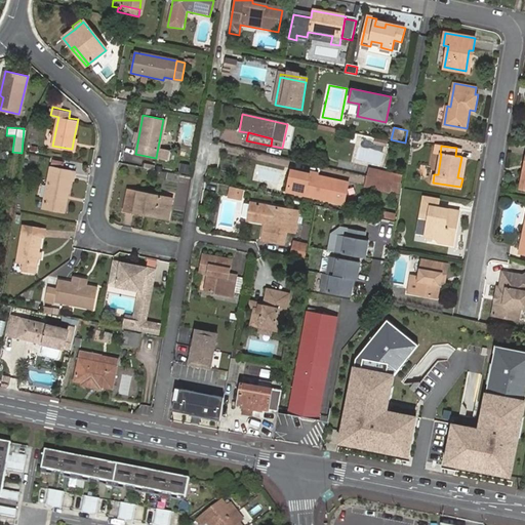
[(186,164),(184,174),(194,176),(196,166),(186,164)]
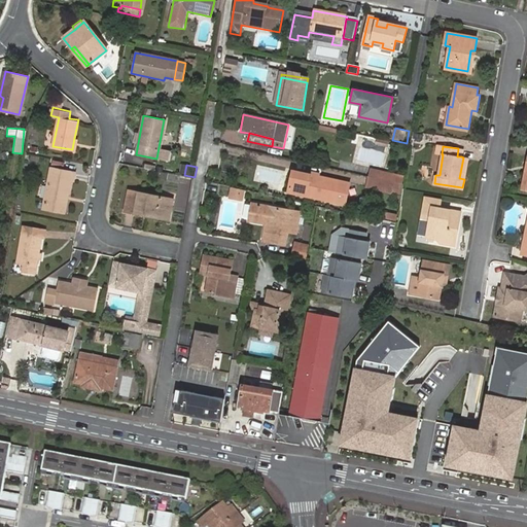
[(66,194),(68,195),(72,178),(74,178),(75,171),(51,166),(44,206),(63,210),(66,194)]
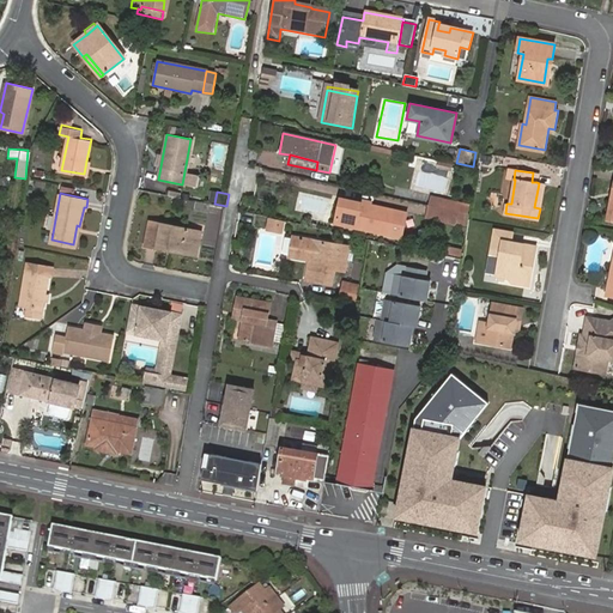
[(325,214),(326,198),(297,194),(295,212),(325,214)]
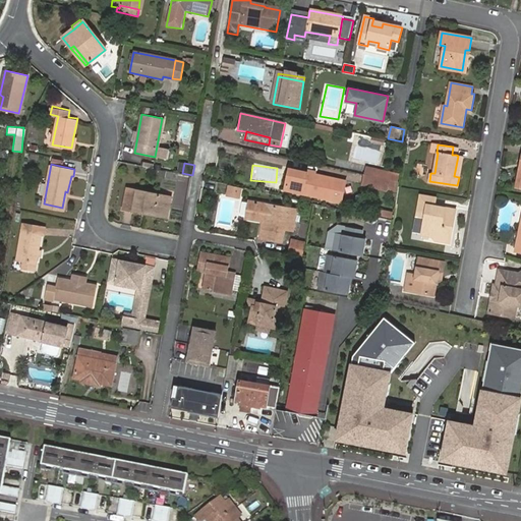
[(377,168),(375,176),(384,179),(386,171),(377,168)]
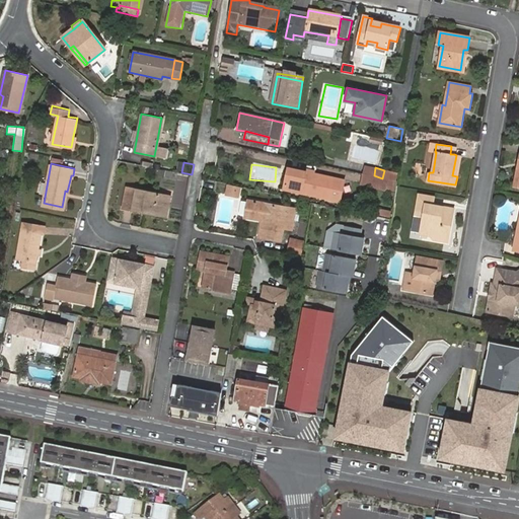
[(284,189),(329,200),(332,190),(343,192),(345,181),(313,174),(312,178),(304,176),(305,172),(289,168),(284,189)]
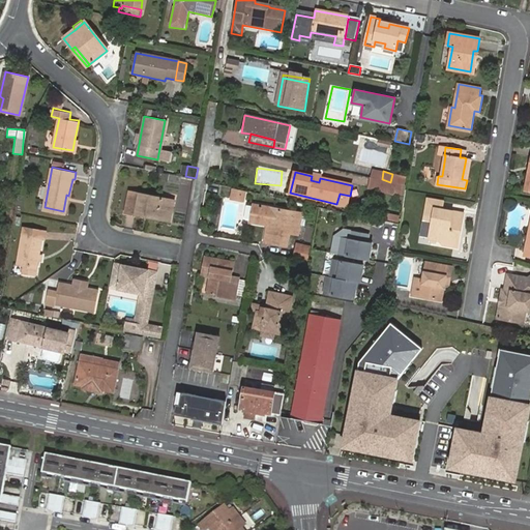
[(392,174),(390,182),(406,185),(407,177),(392,174)]
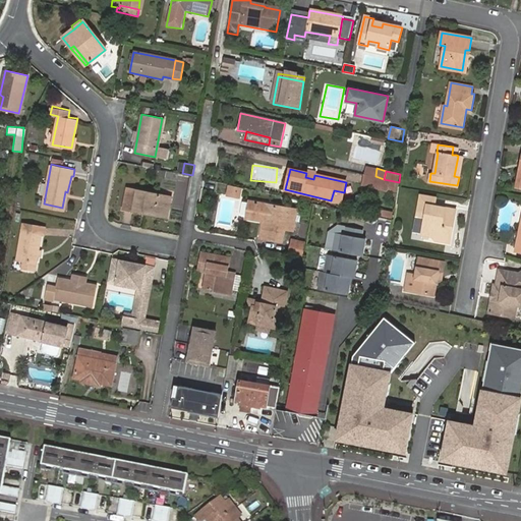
[(375,176),(367,175),(364,185),(391,190),(392,184),(400,186),(401,182),(399,182),(384,179),(375,176)]
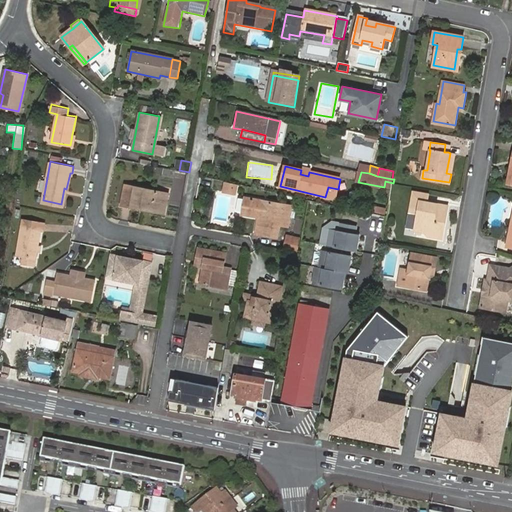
[(232,192),(234,182),(226,180),(224,190),(232,192)]
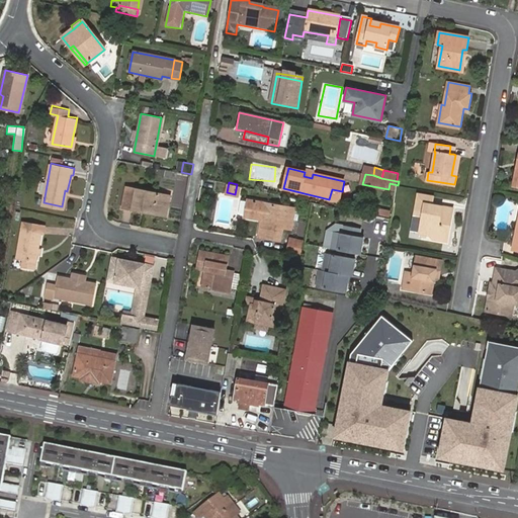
[(148,210),(166,213),(169,196),(126,187),(122,207),(147,213),(148,210)]
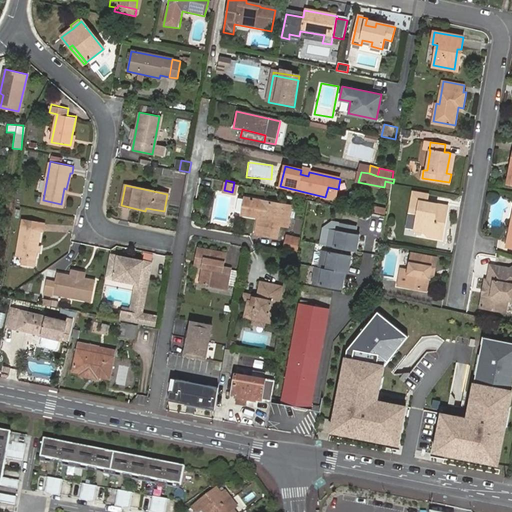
[(328,187),(325,197),(335,199),(338,189),(328,187)]
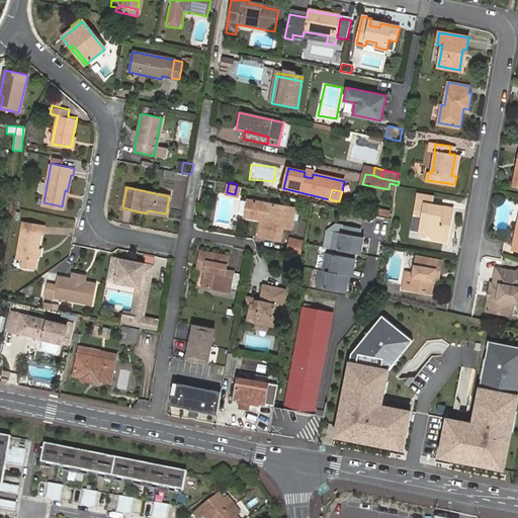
[(444,228),(449,229),(452,208),(426,203),(427,196),(418,194),(415,210),(424,211),(420,234),(433,235),(436,240),(442,240),(444,228)]
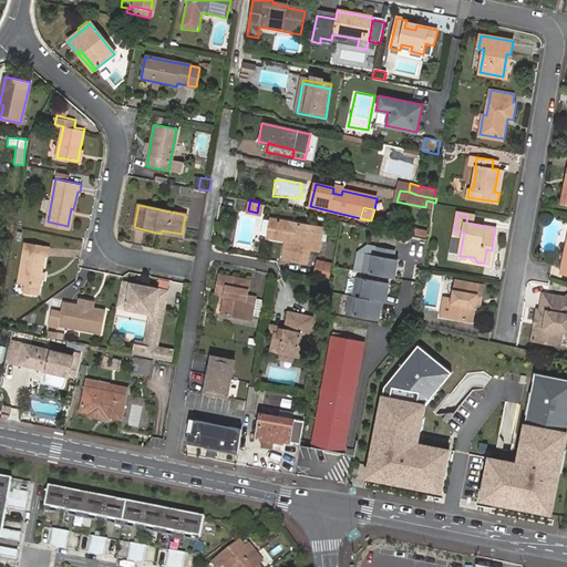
[(325,232),(297,225),(291,223),(275,219),(270,236),(287,240),(282,258),(308,265),(311,251),(319,253),(325,232)]
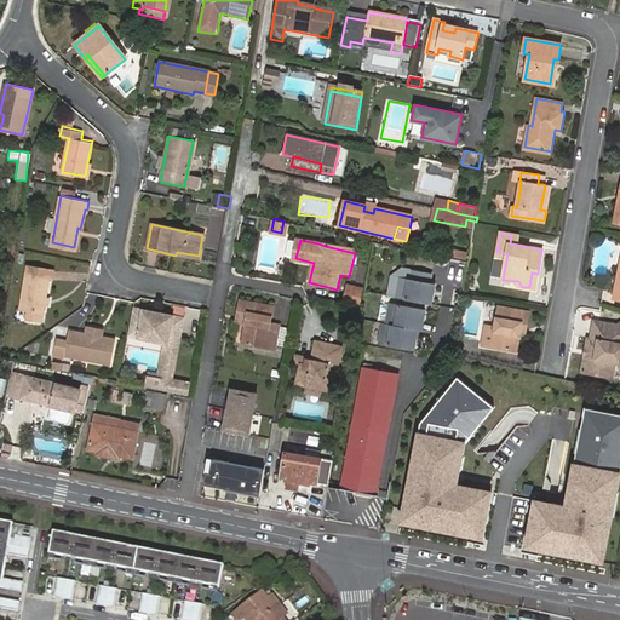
[(454,247),(452,256),(465,260),(468,252),(454,247)]
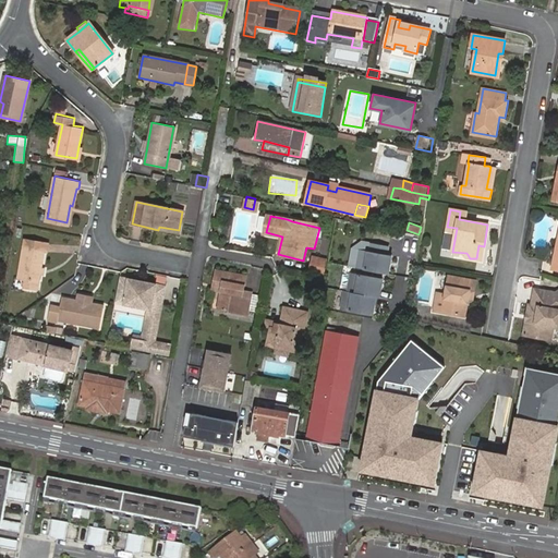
[(40,273),(41,266),(44,251),(47,251),(49,242),(25,238),(19,277),(25,278),(24,287),(37,289),(38,280),(40,273)]
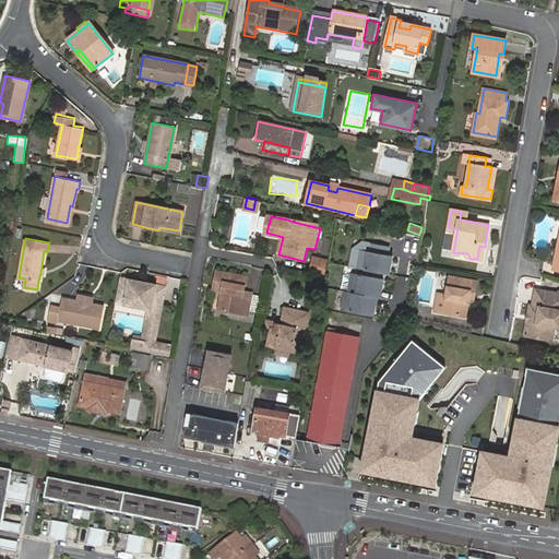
[(391,275),(394,257),(390,257),(391,248),(375,245),(372,253),(363,251),(359,270),(391,275)]
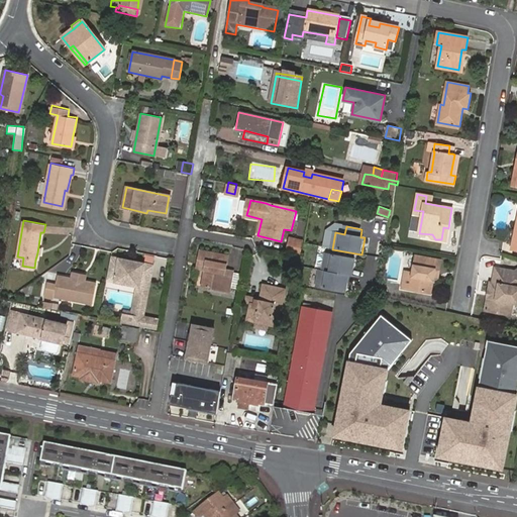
[(291,241),(288,253),(301,256),(304,244),(291,241)]
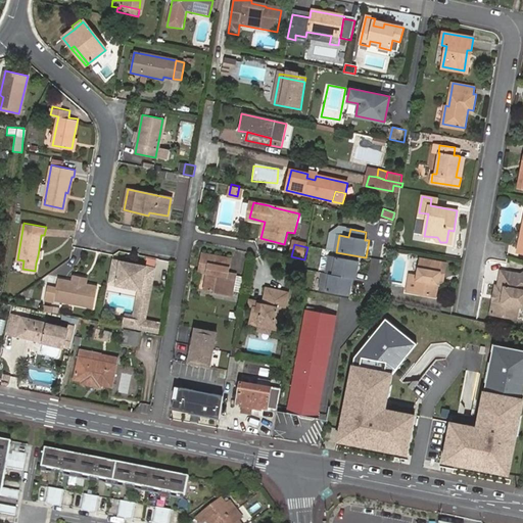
[(207,268),(206,273),(203,289),(214,292),(216,286),(225,287),(223,293),(232,295),(236,275),(228,273),(230,259),(203,253),(200,267),(207,268)]
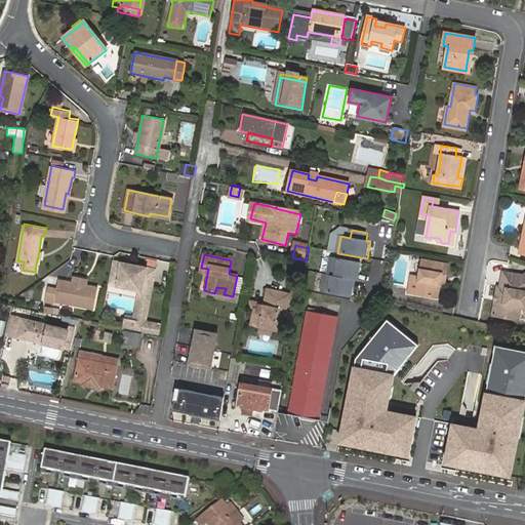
[(358,281),(362,263),(332,257),(328,275),(355,280),(358,281)]
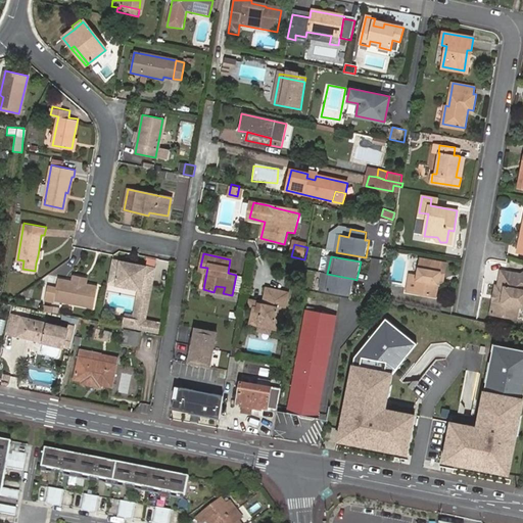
[(154,267),(112,257),(107,281),(139,287),(149,289),(154,267)]
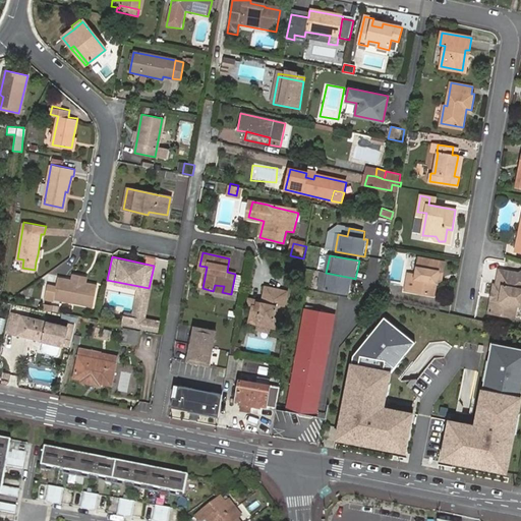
[(439,274),(443,275),(445,263),(419,258),(416,276),(408,275),(405,290),(435,295),(438,281),(439,274)]
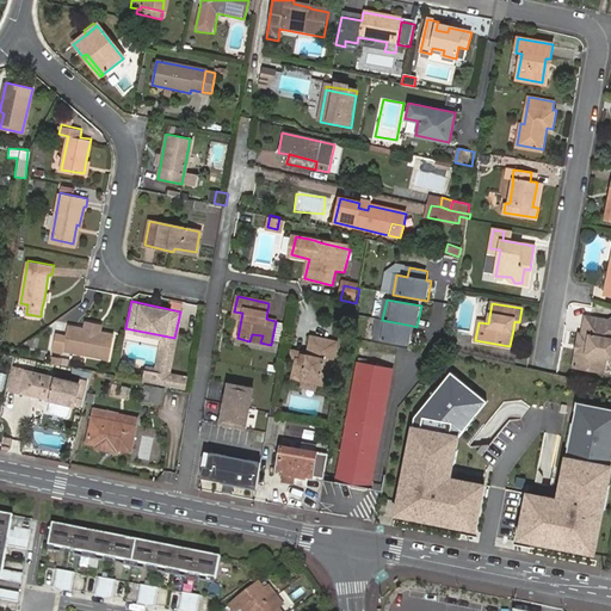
[(335,307),(333,315),(345,319),(347,309),(335,307)]
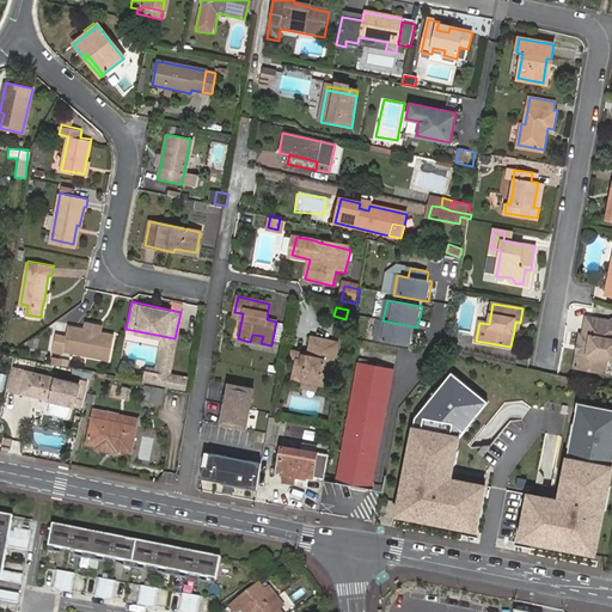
[(611,320),(611,322),(589,317),(586,335),(583,335),(577,367),(607,373),(610,359),(611,359),(611,320)]
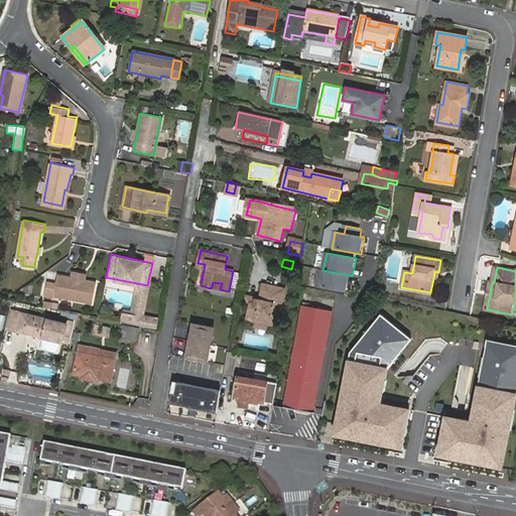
[(346,292),(349,275),(323,270),(319,270),(316,287),(346,292)]
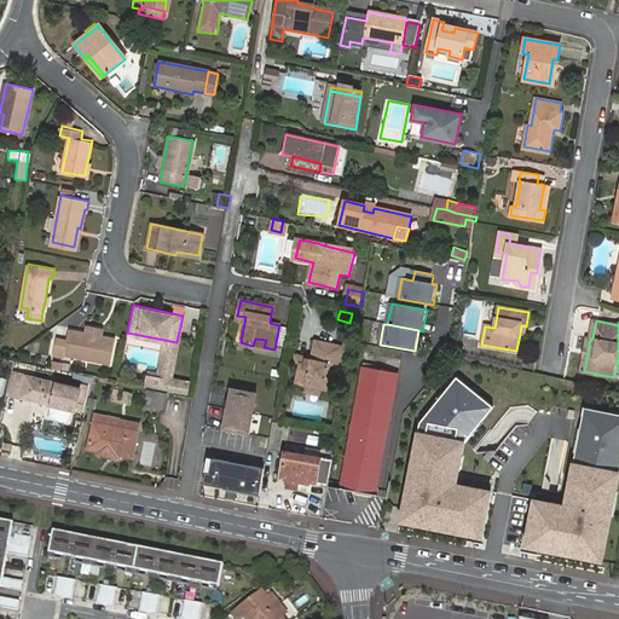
[(102,333),(86,330),(69,327),(67,337),(57,335),(53,352),(64,354),(65,352),(110,362),(115,335),(102,333)]
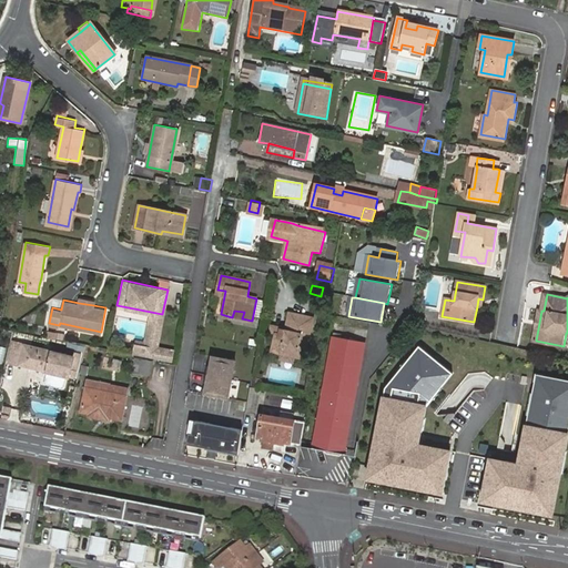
[(162,314),(151,312),(145,343),(156,345),(162,314)]
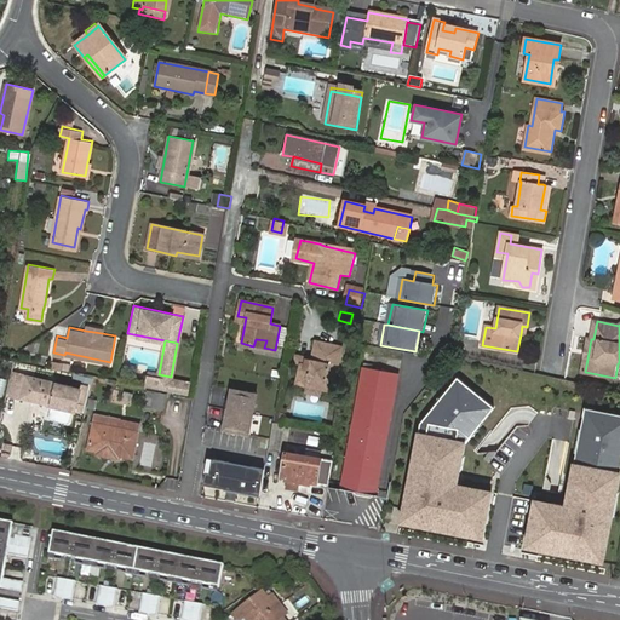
[(308,360),(308,366),(306,371),(302,369),(298,384),(333,392),(343,349),(319,343),(314,361),(308,360)]
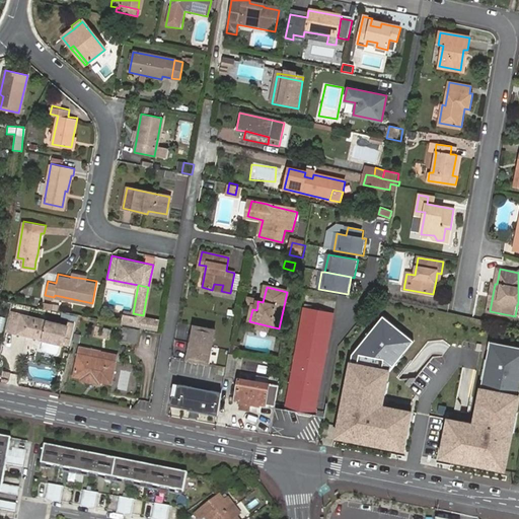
[(299,339),(328,345),(334,314),(305,308),(299,339)]
